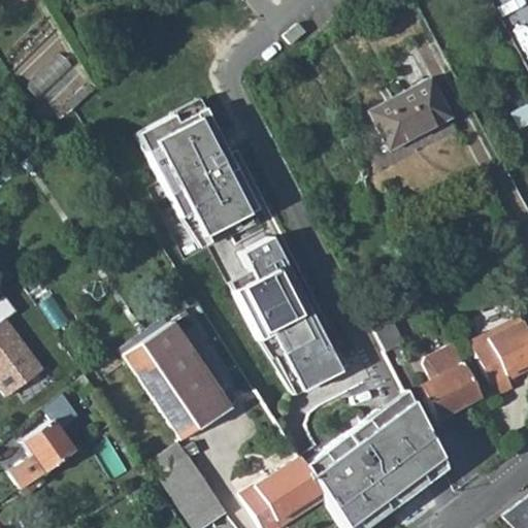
[(449,117),(428,76),(367,109),(387,150),(449,117)]
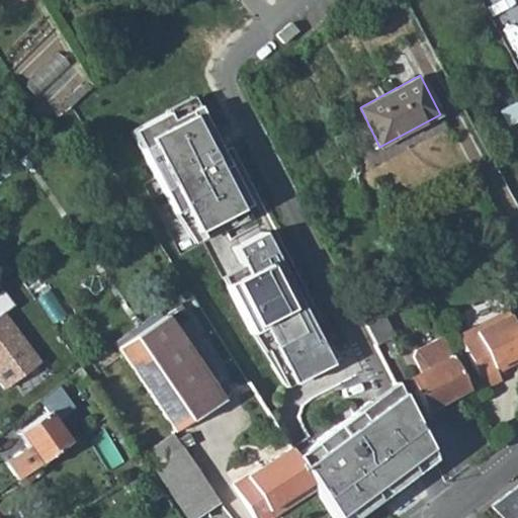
[(517,98),(497,109),(505,124),(517,117),(517,98)]
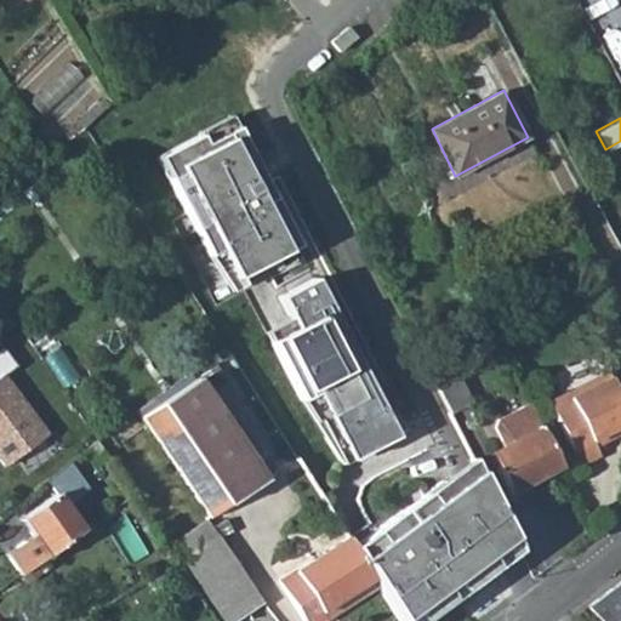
[(235,125),(163,163),(233,296),(250,288),(246,280),(302,251),(235,125)]
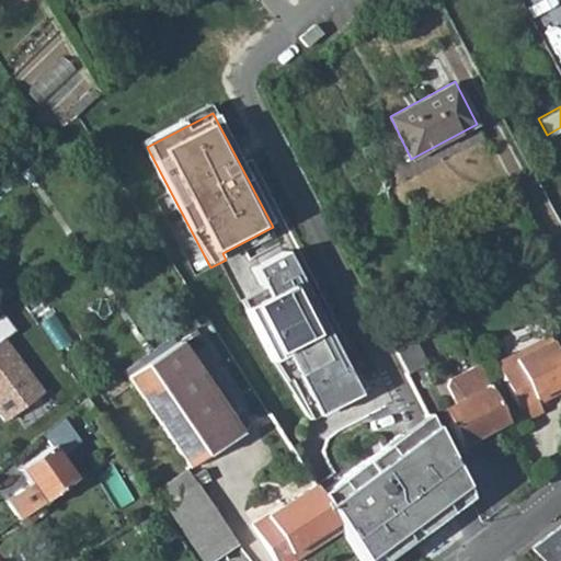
[(295,253),(261,271),(274,298),(253,308),(281,364),(295,357),(325,418),(367,397),(295,253)]
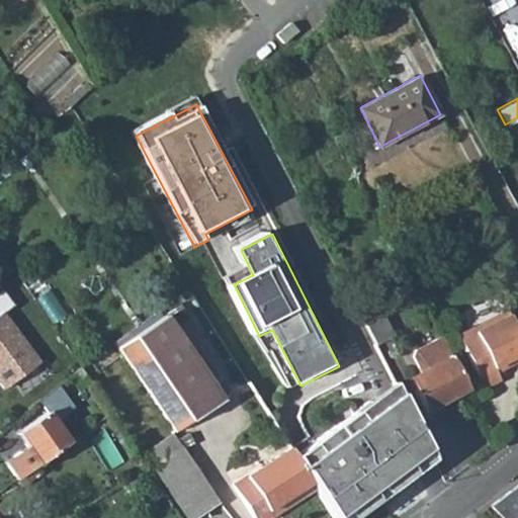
[(3,289),(0,291),(0,379),(6,390),(44,361),(7,314),(16,307),(3,289)]
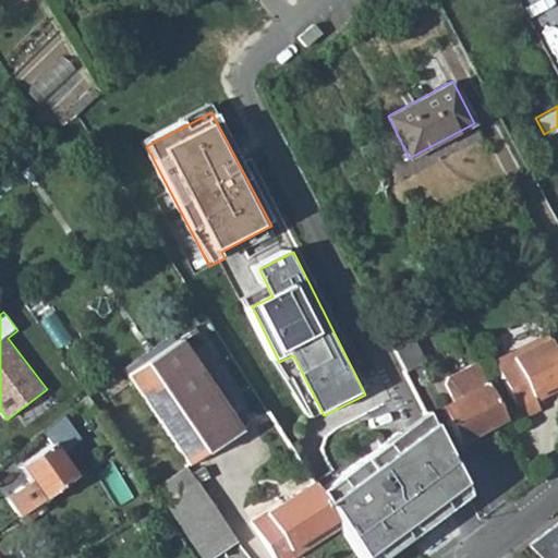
[(386,335),(403,368),(423,359),(405,325),(386,335)]
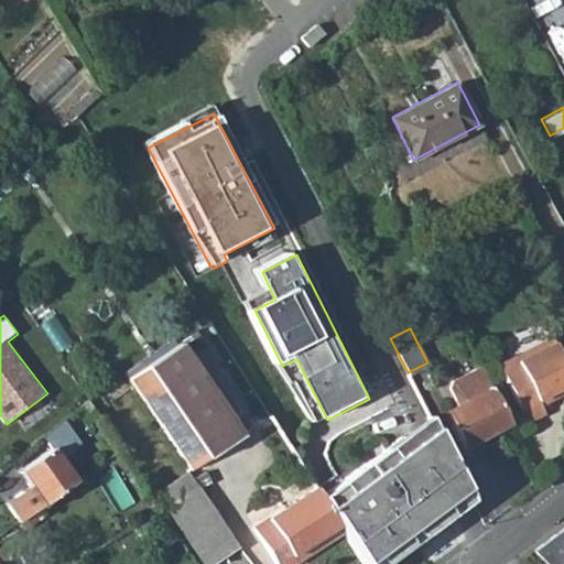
[(563,388),(563,361),(553,340),(499,367),(528,423),(545,414),(539,401),(563,388)]
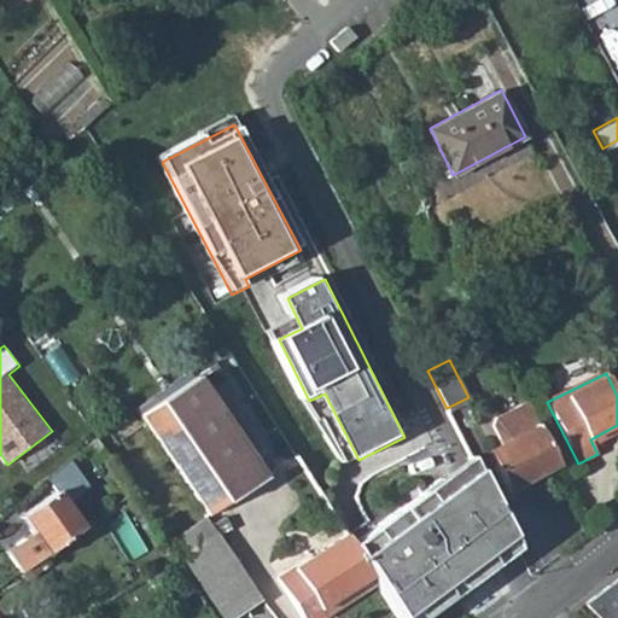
[(139,413),(194,497),(205,513),(263,476),(197,375),(139,413)]
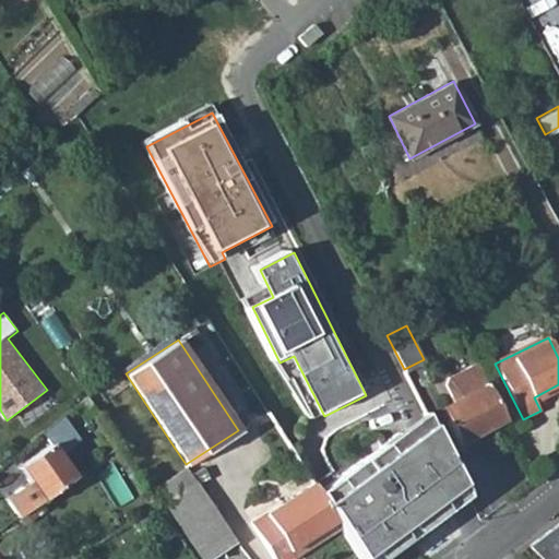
[(504,418),(487,383),(475,361),(445,377),(444,384),(453,400),(441,406),(454,431),(462,445),(475,439),(471,428),(478,425),(480,430),(504,418)]
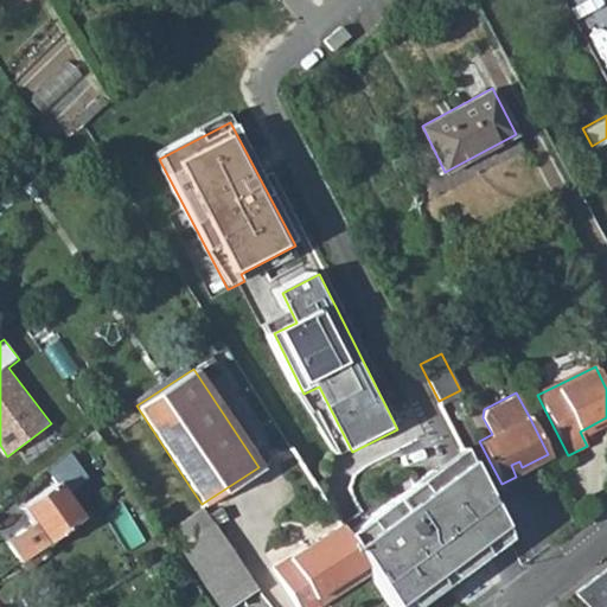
[(68,451),(45,468),(50,475),(74,459),(68,451)]
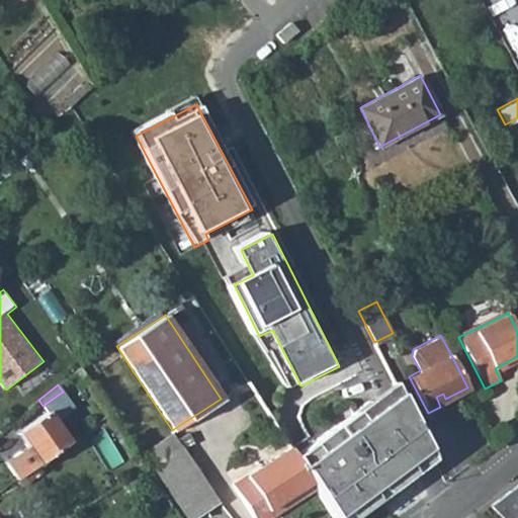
[(382,404),(307,461),(341,517),(367,517),(423,476),(439,463),(402,390),(382,404)]
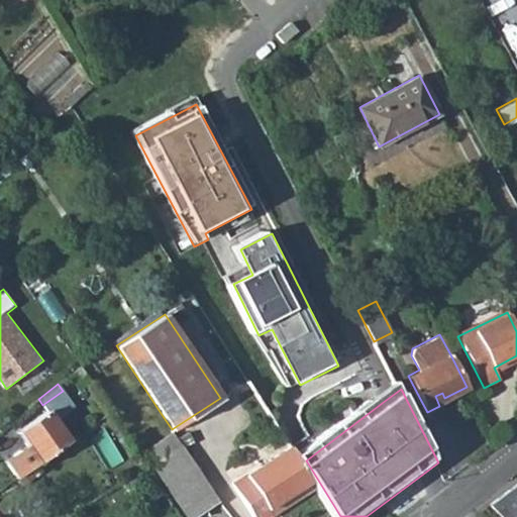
[(16,478),(37,462),(68,441),(54,419),(73,406),(63,391),(42,405),(46,410),(16,431),(25,445),(4,460),(16,478)]
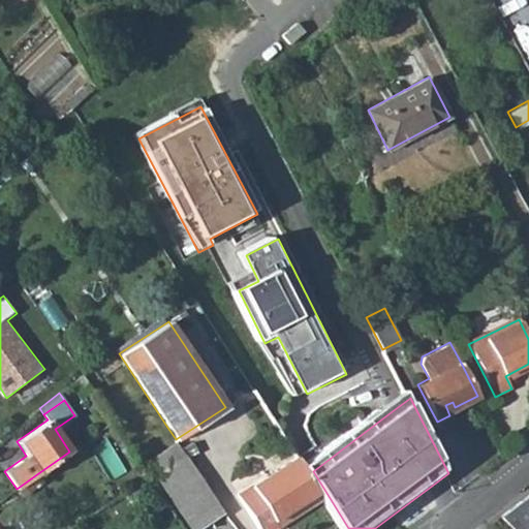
[(455,407),(453,402),(445,405),(449,415),(458,411),(455,407)]
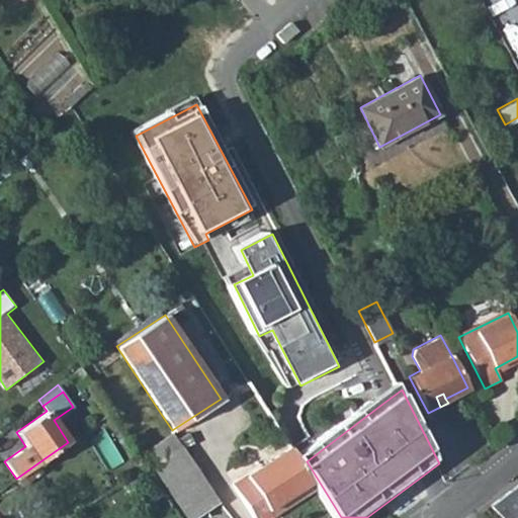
[(52,458),(61,470),(83,453),(74,441),(52,458)]
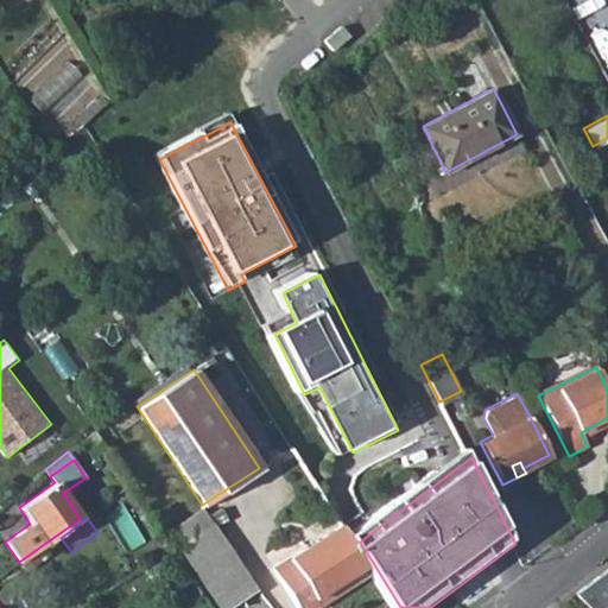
[(318,607),(314,601),(361,570),(336,531),(268,574),(290,607),(318,607)]
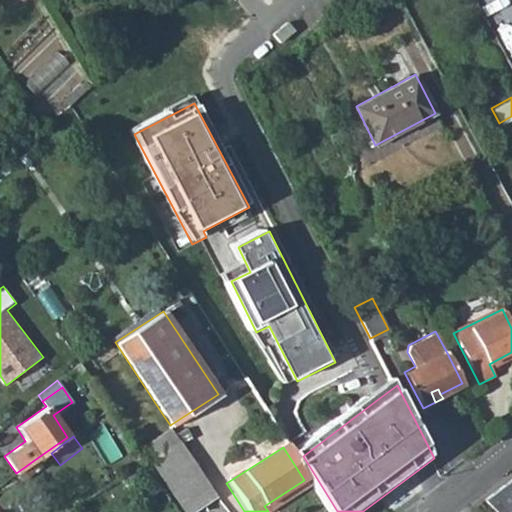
[(188,455),(162,472),(171,486),(197,469),(188,455)]
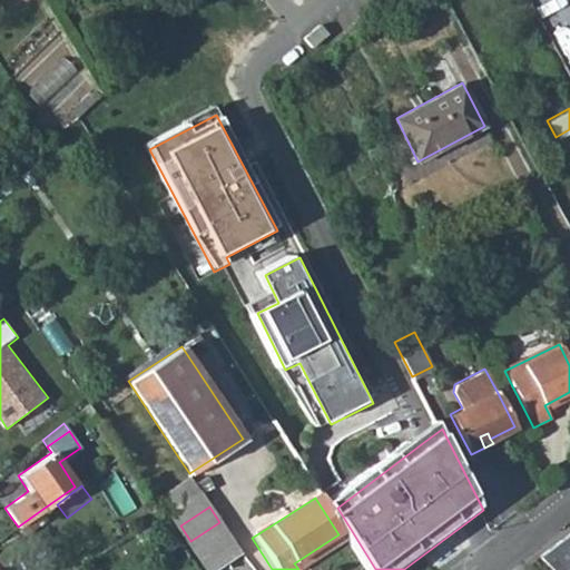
[(219,522),(190,541),(209,569),(239,551),(219,522)]
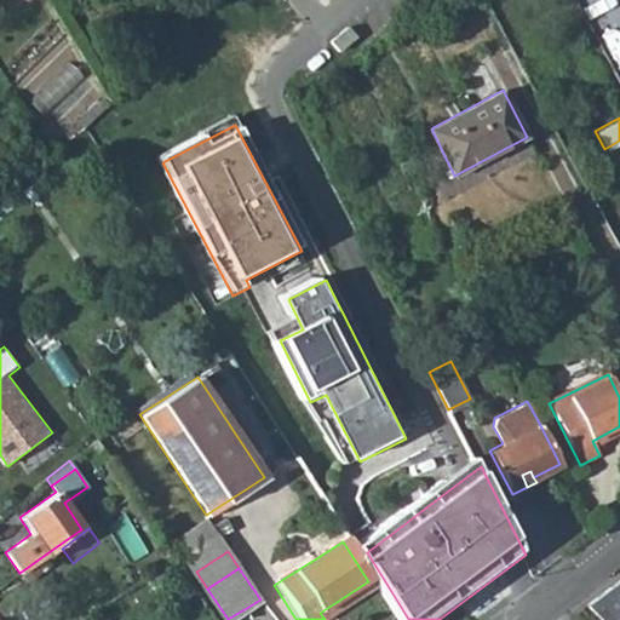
[(619,619),(619,580),(583,609),(590,619),(596,615),(600,619),(619,619)]
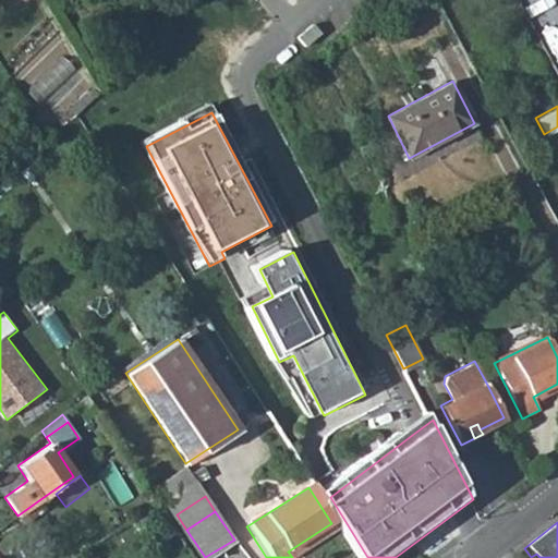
[(331,523),(288,552),(292,557),(295,557),(337,532),(331,523)]
